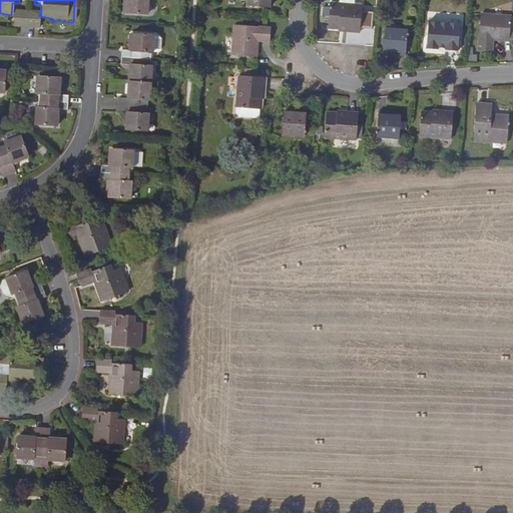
[(141,0),(118,0),(121,0),(124,1),(123,18),(141,20),(143,2),(141,2),(141,0)]
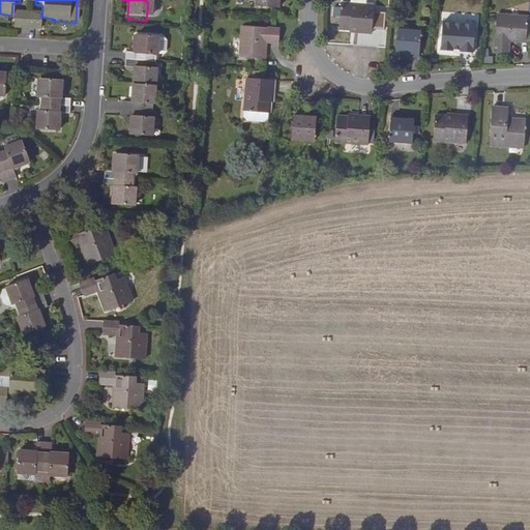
[(358,30),(358,32),(372,33),(374,6),(341,3),(339,29),(351,30),(358,30)]
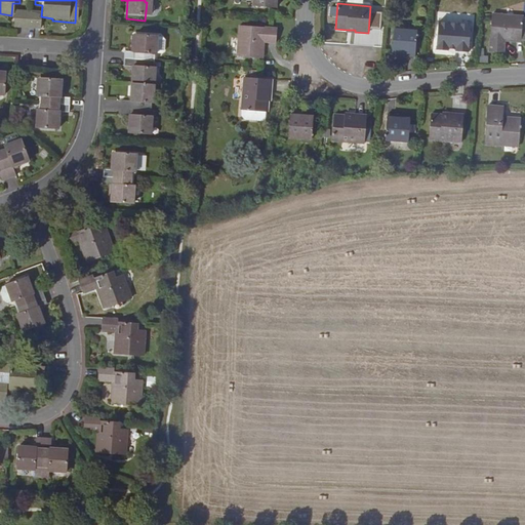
[(13,30),(26,31),(27,14),(15,14),(13,30)]
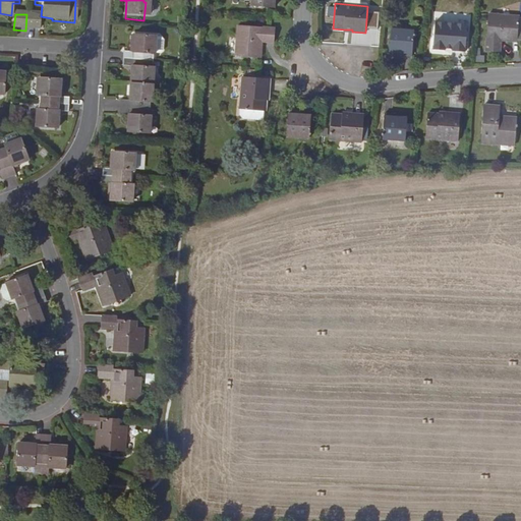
[(26,14),(25,31),(38,32),(39,15),(26,14)]
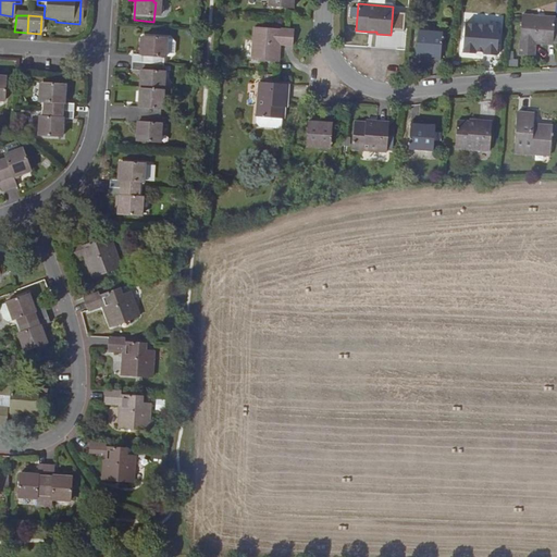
[(535,38),(553,39),(555,19),(522,15),(519,54),(534,57),(535,40),(535,38)]
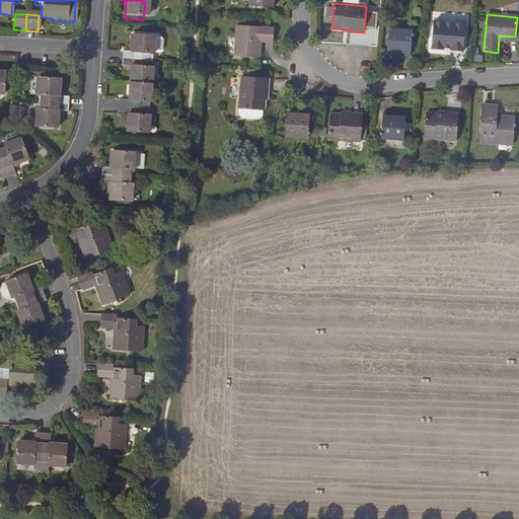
[(450,49),(450,51),(462,52),(465,25),(434,22),(431,48),(442,49),(450,49)]
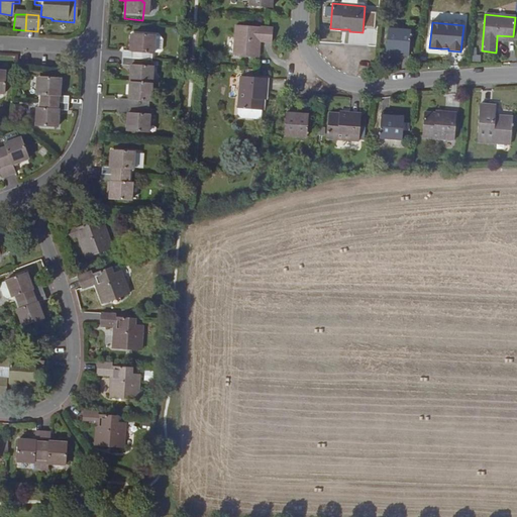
[(257,40),(260,41),(272,42),(273,28),(236,25),(233,56),(255,57),(257,40)]
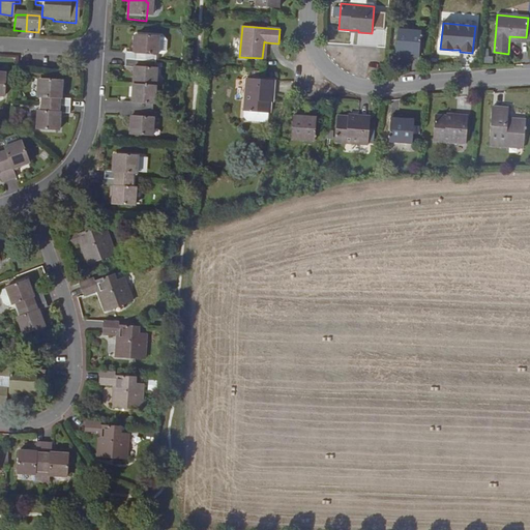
[(395,52),(405,53),(411,54),(411,56),(418,57),(420,31),(399,29),(395,52)]
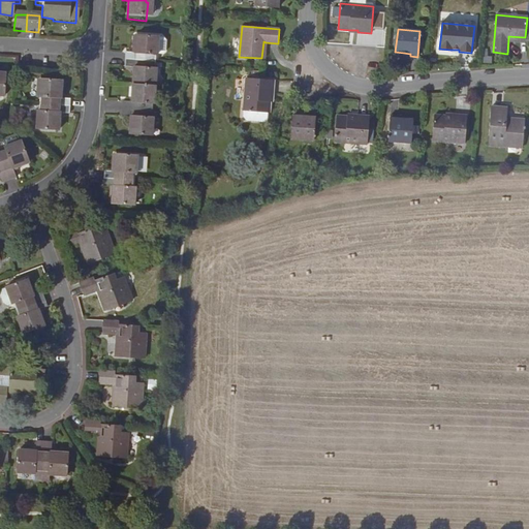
[(122,57),(122,63),(152,65),(153,60),(155,60),(155,59),(160,60),(163,57),(163,47),(161,43),(156,42),(156,41),(133,40),(131,57),(129,57),(122,57)]
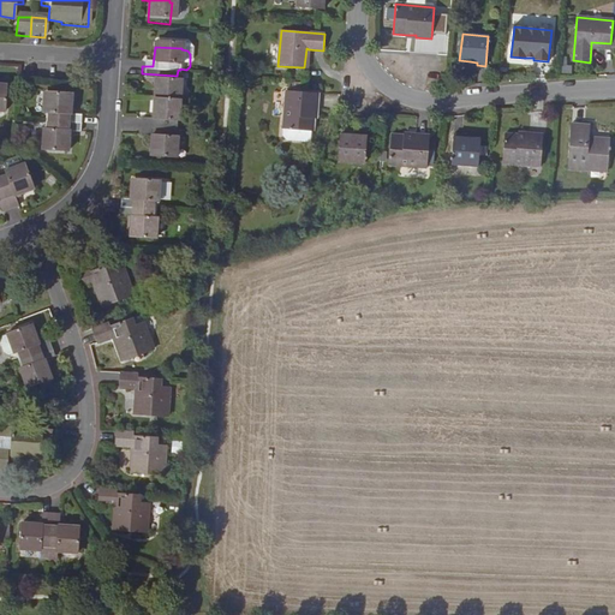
[(151,84),(150,102),(178,103),(179,85),(177,85),(177,76),(142,73),(141,83),(151,84)]
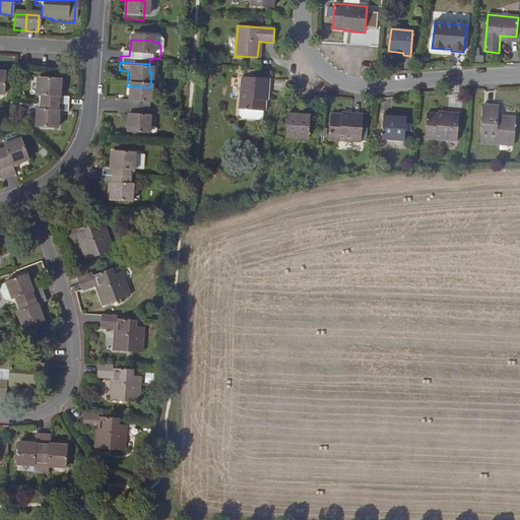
[(254,110),(254,119),(262,120),(263,110),(265,110),(265,100),(266,91),(268,91),(269,79),(242,77),(240,109),(254,110)]
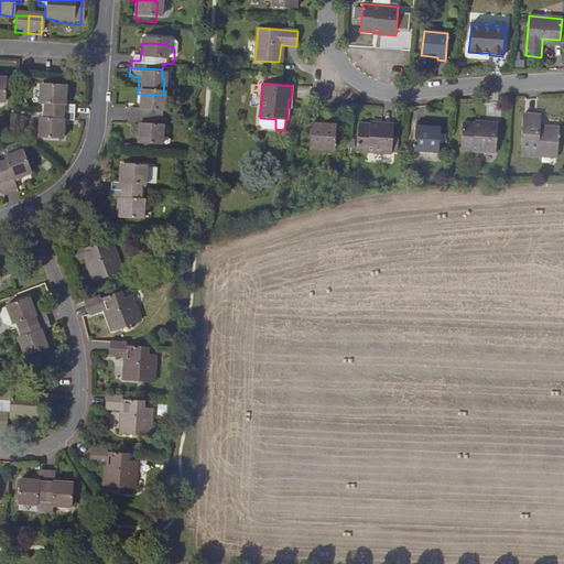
[(38,105),(38,114),(69,116),(71,107),(64,107),(61,107),(62,89),(38,87),(35,105),(38,105)]
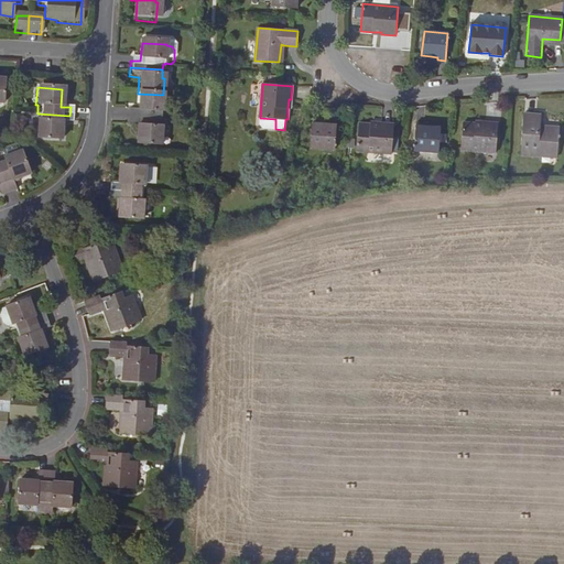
[(127,111),(126,119),(159,121),(159,115),(161,115),(163,95),(138,94),(137,112),(127,111)]
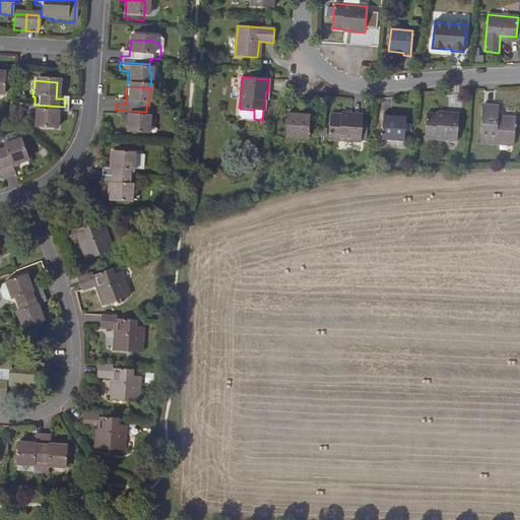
[(64,107),(35,105),(34,111),(31,111),(30,127),(54,129),(55,113),(64,114),(64,107)]
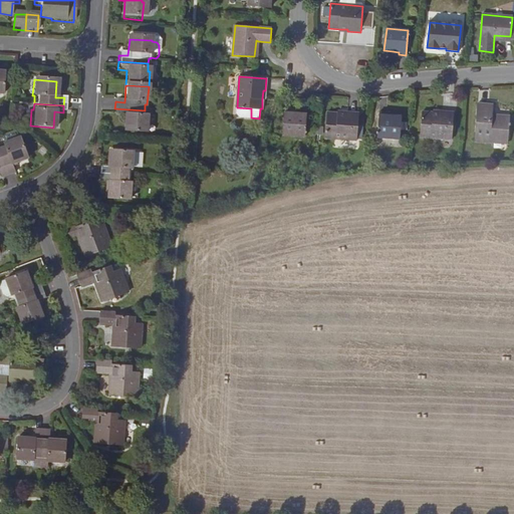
[(493,139),(507,140),(509,116),(492,114),(493,104),(478,103),(475,141),(493,142),(493,139)]
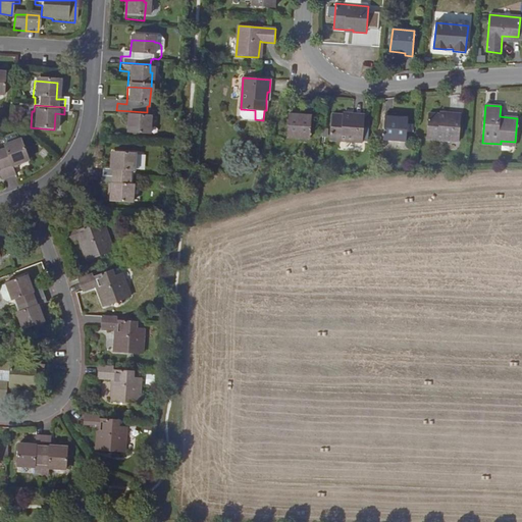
[(244,119),(255,119),(255,110),(241,109),(240,114),(244,119)]
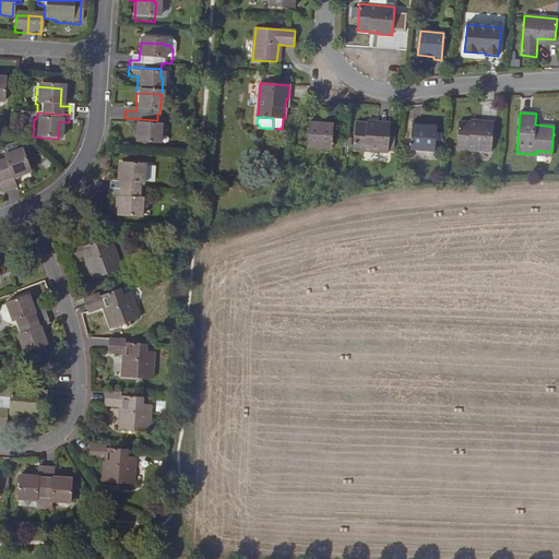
[(157,120),(125,118),(123,127),(134,128),(133,144),(157,146),(158,130),(156,130),(157,120)]
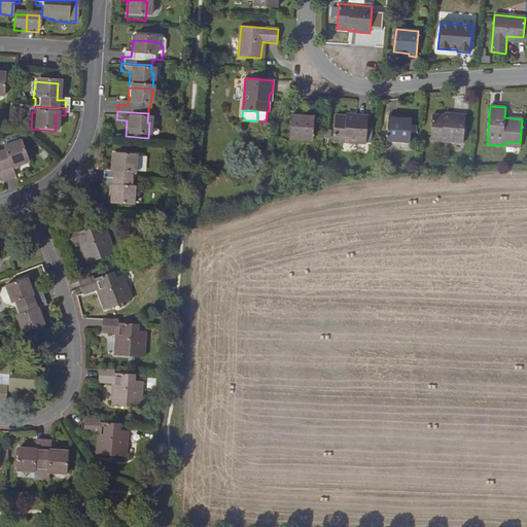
[(315,114),(308,114),(308,116),(300,115),(292,115),(290,138),(312,139),(315,114)]
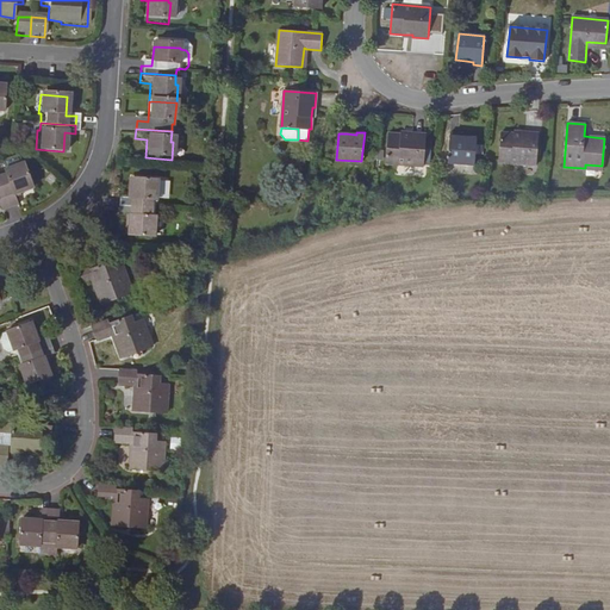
[(539,134),(523,132),(523,135),(515,135),(500,132),(498,162),(535,166),(539,134)]
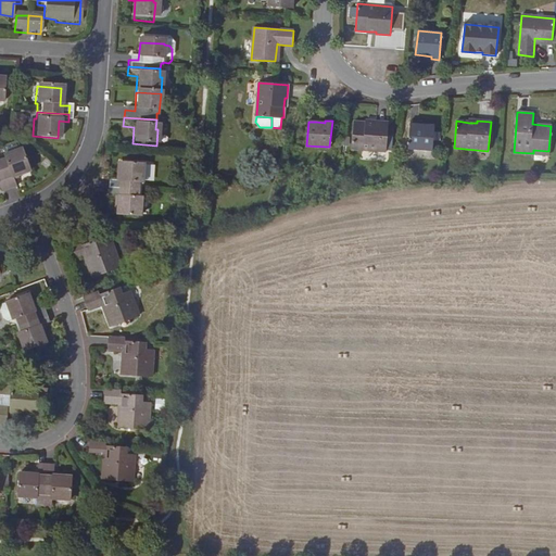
[(388,123),(375,122),(375,124),(366,123),(354,122),(352,149),(386,152),(388,123)]
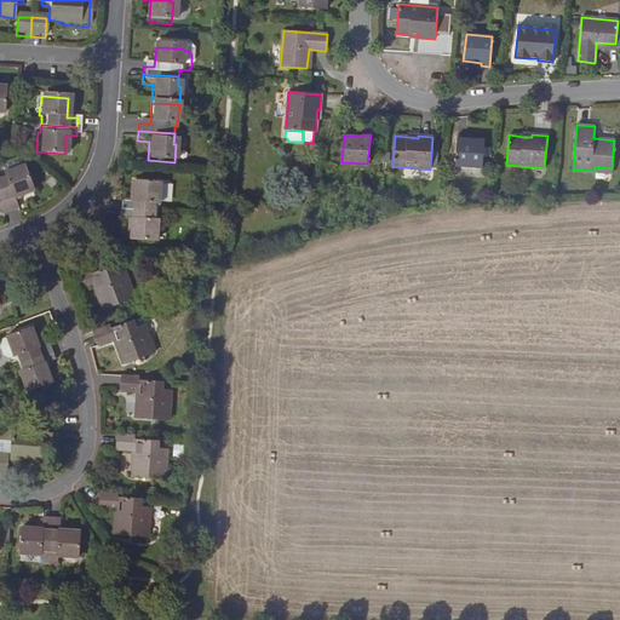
[(466,139),(466,137),(457,136),(454,165),(482,167),(484,141),(474,141),(466,139)]
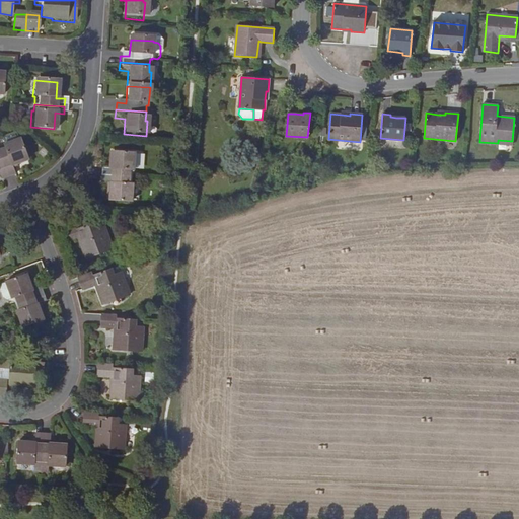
[(0,148),(0,163),(5,178),(13,176),(10,169),(9,167),(24,161),(16,140),(1,145),(2,148),(0,148)]
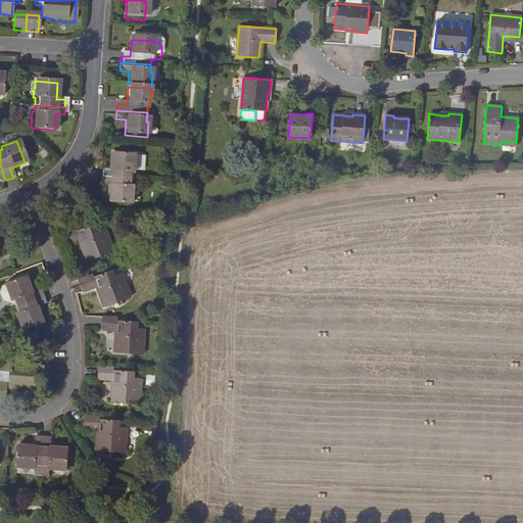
[(100,172),(100,179),(129,181),(130,175),(132,175),(134,157),(111,156),(109,173),(106,172),(100,172)]
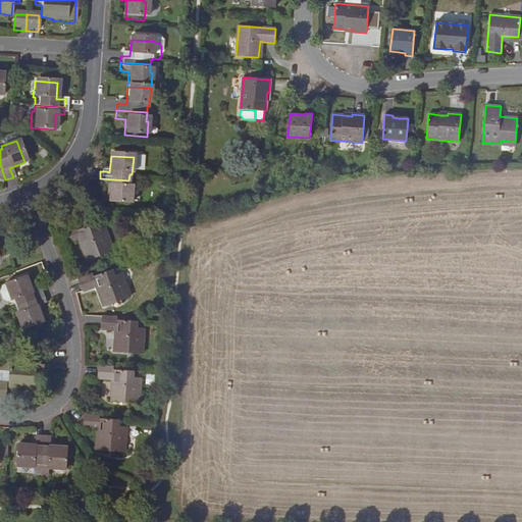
[(9,168),(10,170),(25,165),(24,162),(9,168)]
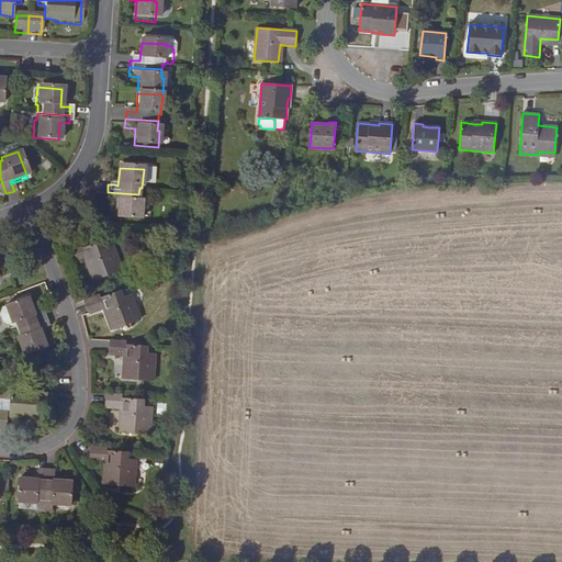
[(138,194),(108,192),(107,201),(113,201),(116,202),(115,220),(139,222),(141,203),(138,203),(138,194)]
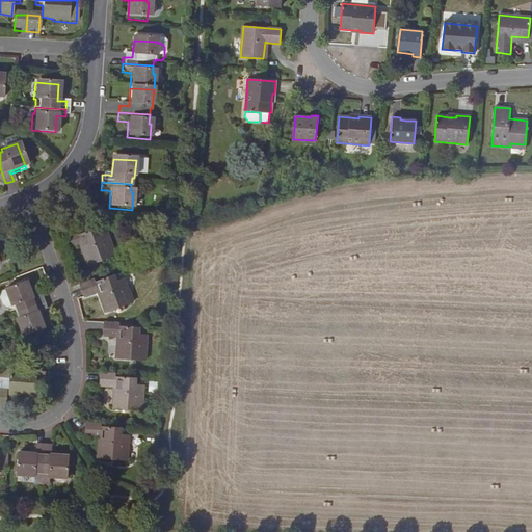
[(77,232),(62,237),(67,250),(81,245),(87,262),(105,256),(106,259),(116,255),(108,232),(96,236),(94,230),(78,235),(77,232)]
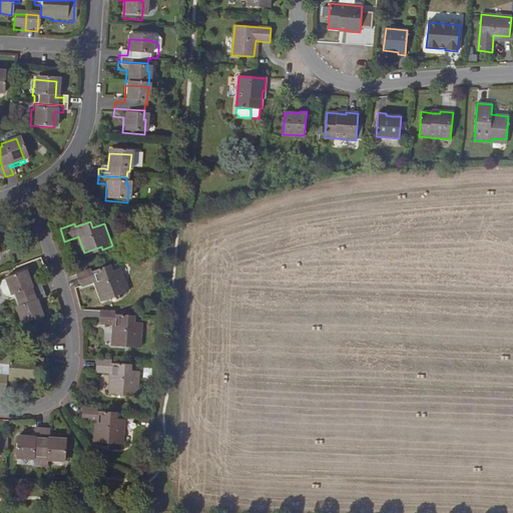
[(101,246),(84,252),(85,255),(102,249),(101,246)]
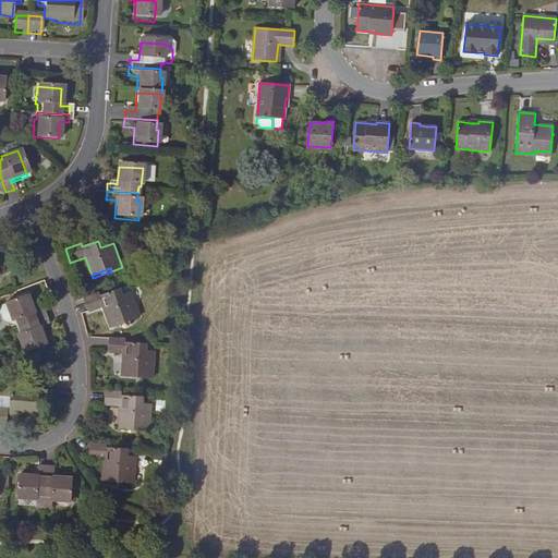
[(98,293),(83,299),(88,312),(102,306),(109,325),(128,317),(129,320),(140,316),(131,292),(119,298),(117,291),(99,296),(98,293)]
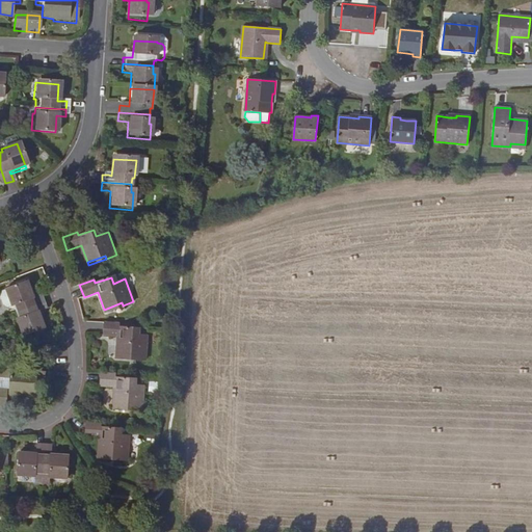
[(28,281),(6,289),(12,306),(16,304),(18,311),(46,300),(43,293),(34,296),(28,281)]
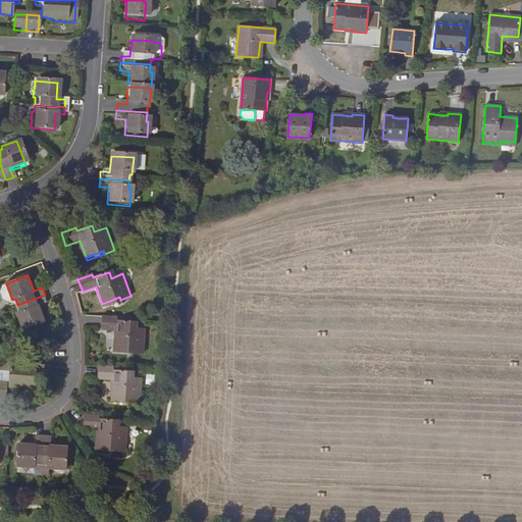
[(48,302),(45,295),(17,305),(19,311),(17,313),(23,329),(45,321),(40,306),(48,302)]
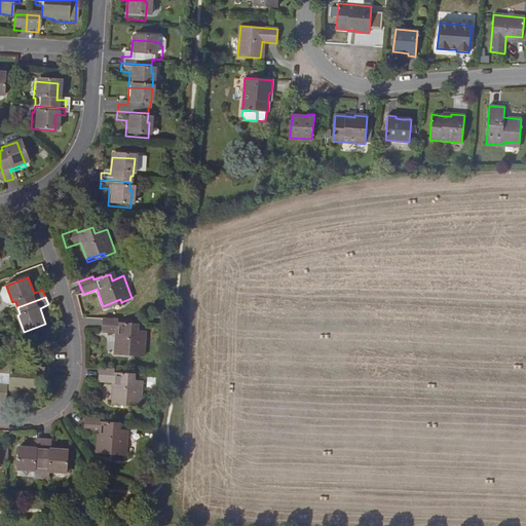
[(120,299),(103,306),(104,308),(121,302),(120,299)]
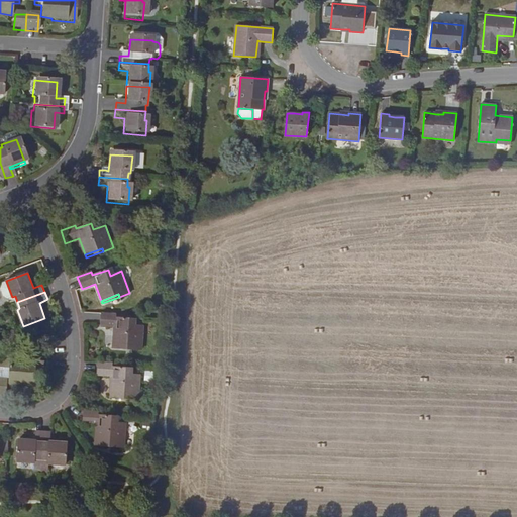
[(115,314),(101,313),(100,326),(114,327),(113,344),(131,345),(130,349),(142,349),(143,326),(131,325),(131,319),(115,318),(115,314)]
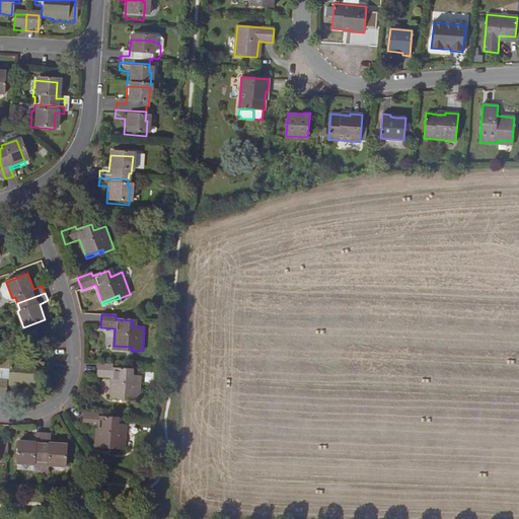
[(10,361),(0,360),(0,367),(10,368),(9,382),(20,383),(20,386),(43,387),(45,363),(36,362),(36,361),(10,359),(10,361)]
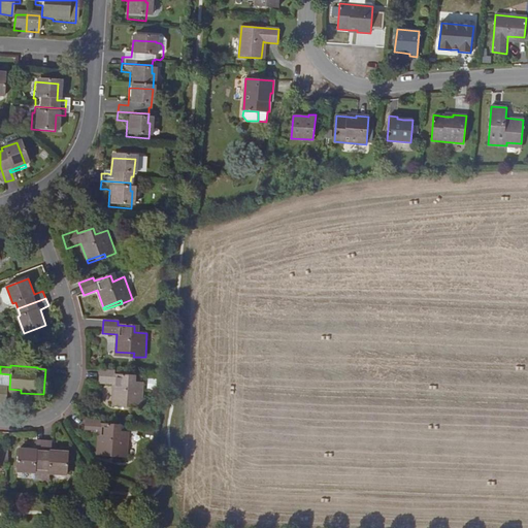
[(114,371),(99,370),(99,384),(113,384),(111,402),(130,403),(130,406),(141,407),(143,383),(131,383),(131,375),(114,374),(114,371)]
